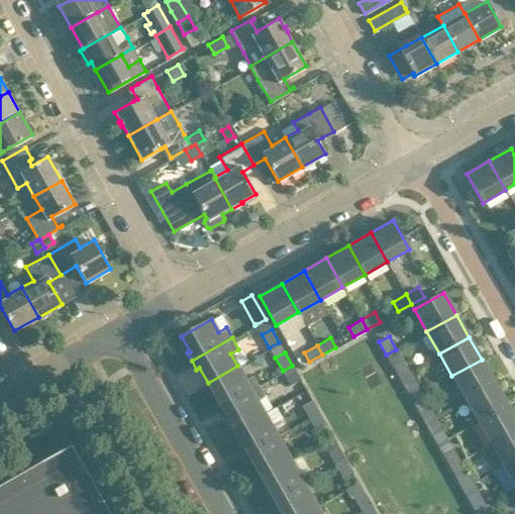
[(401,358),(392,364),(399,377),(408,372),(401,358)]
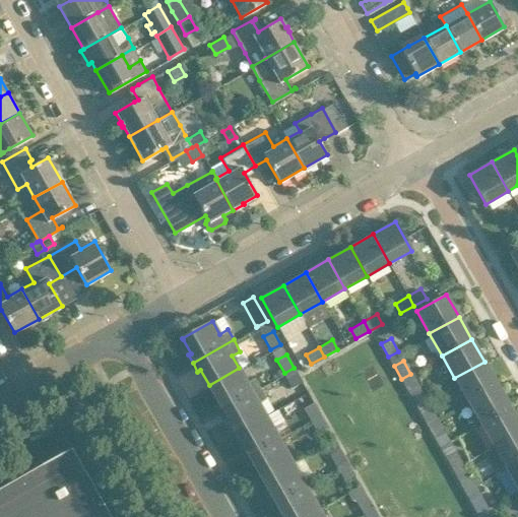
[(454,378),(467,400),(497,384),(484,362),(454,378)]
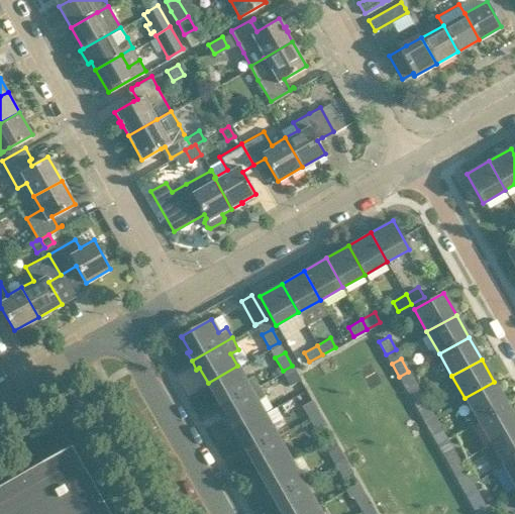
[(208,383),(216,398),(213,399),(218,408),(260,384),(254,375),(245,380),(237,366),(208,383)]
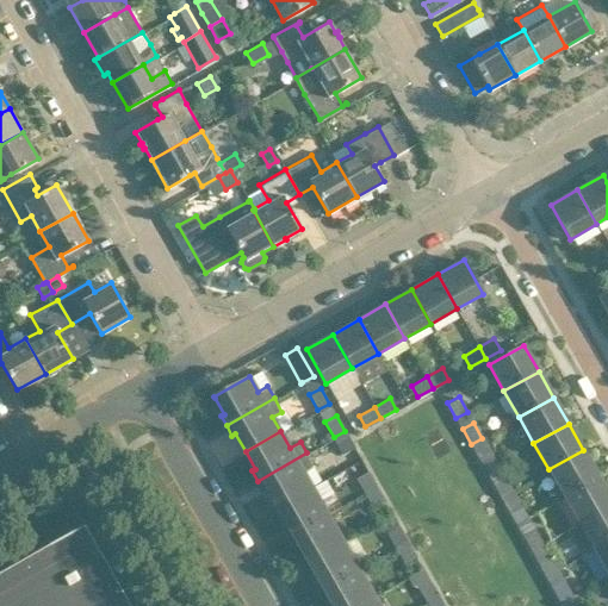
[(342,453),(353,447),(345,431),(334,437),(342,453)]
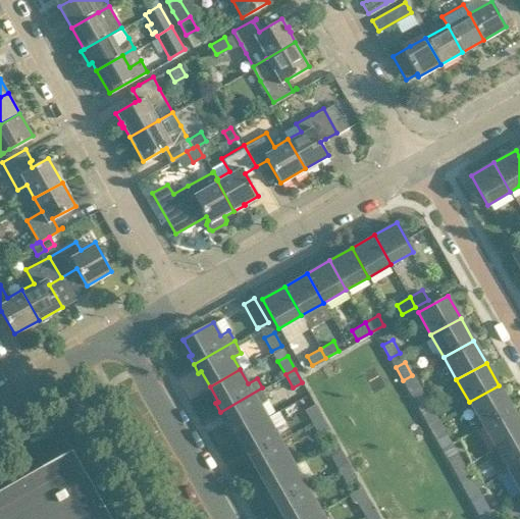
[(420,388),(412,375),(403,380),(410,394),(420,388)]
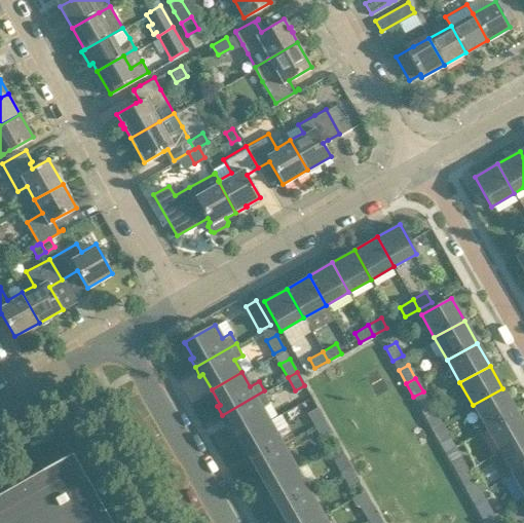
[(516,410),(502,388),(473,405),(485,427),(516,410)]
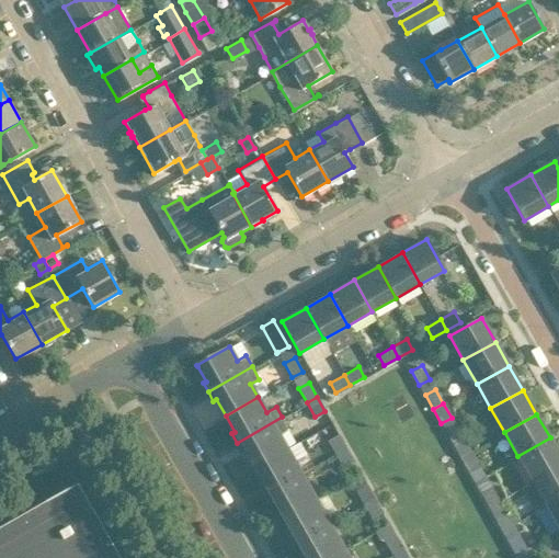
[(282,417),(237,443),(242,452),(244,450),(254,466),(286,447),(278,432),(287,426),(282,417)]
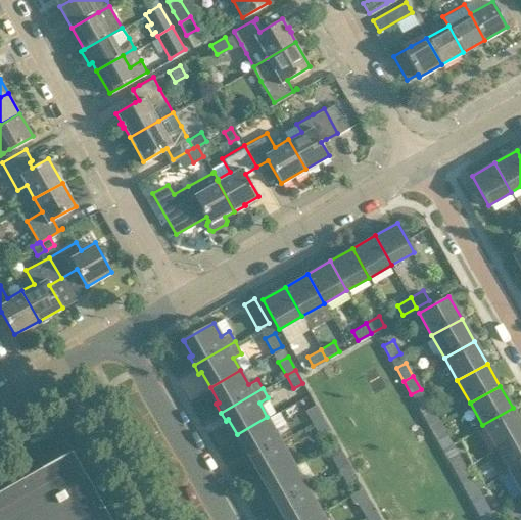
[(304,409),(313,422),(322,417),(315,404),(304,409)]
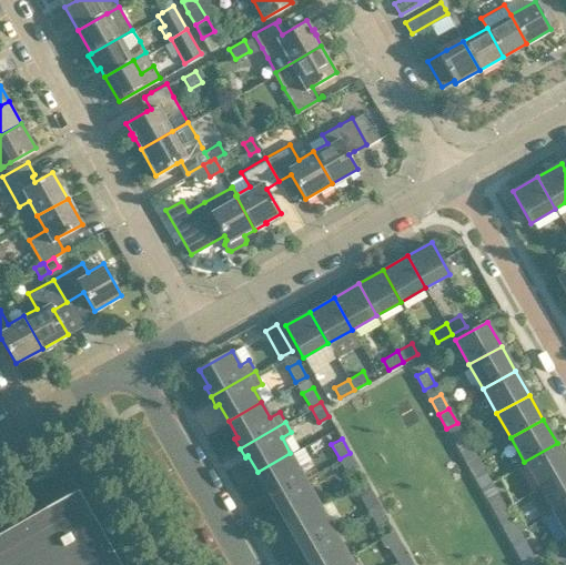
[(468,443),(458,449),(466,463),(476,457),(468,443)]
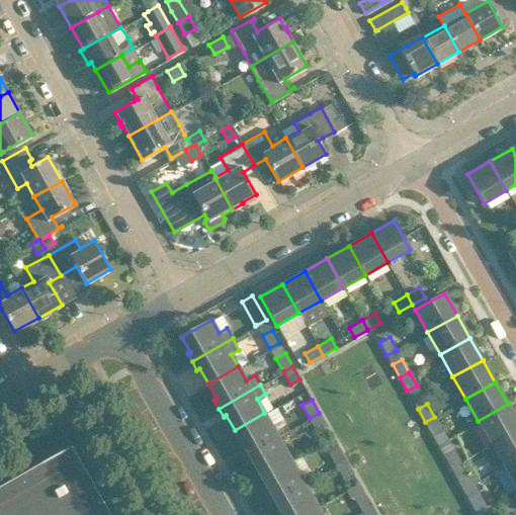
[(478,421),(491,443),(515,428),(515,418),(508,404),(478,421)]
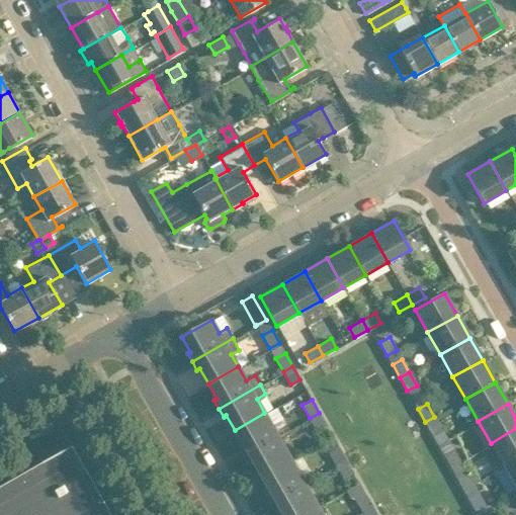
[(264,413),(235,430),(243,445),(240,446),(245,455),(278,436),(264,413)]
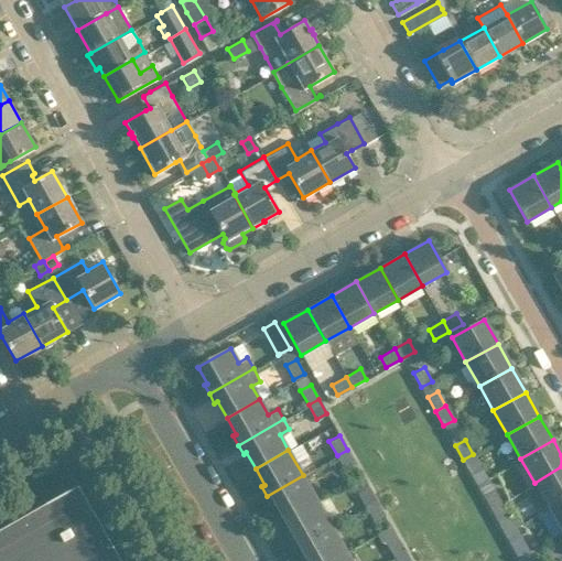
[(355,464),(347,450),(337,455),(345,470),(355,464)]
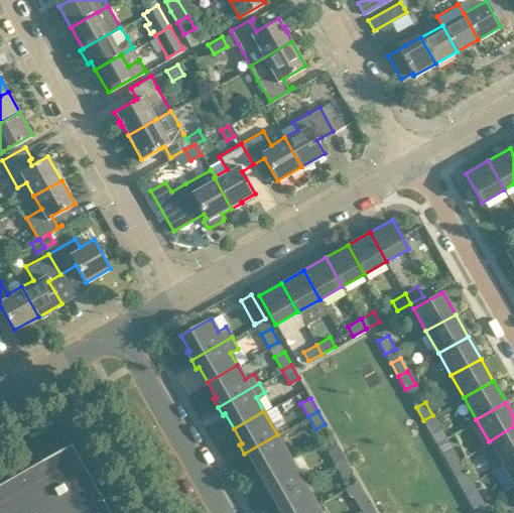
[(439,426),(432,415),(423,420),(429,432),(439,426)]
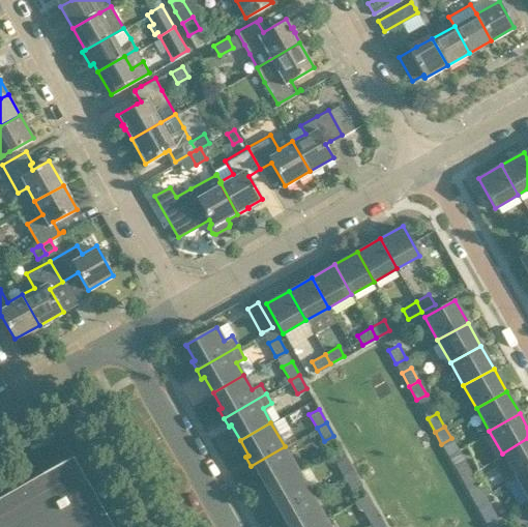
[(527,469),(527,438),(502,454),(515,476),(527,469)]
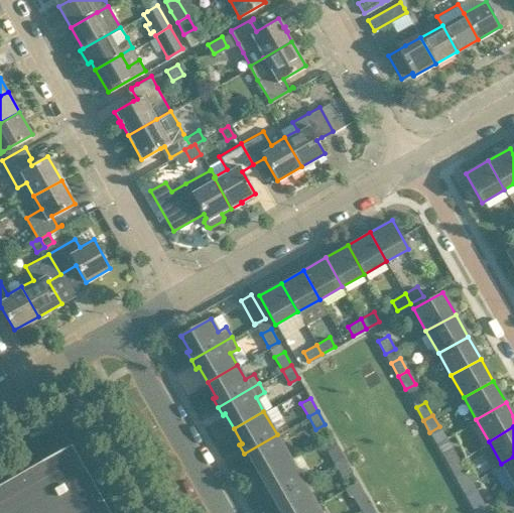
[(277,434),(244,454),(249,462),(251,460),(260,475),(290,458),(277,434)]
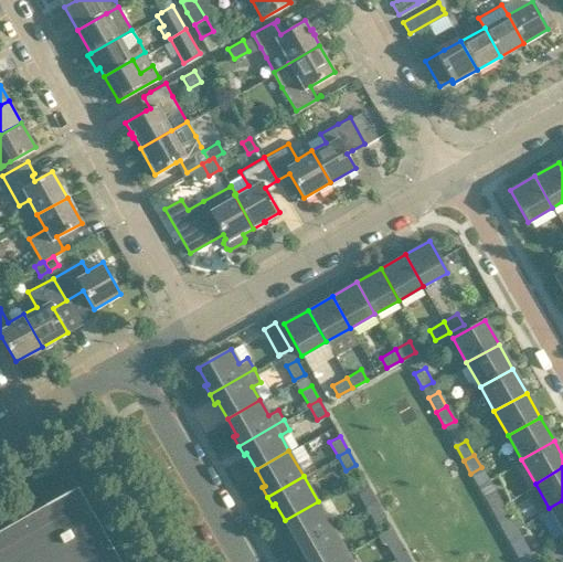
[(0,561),(118,561),(110,547),(112,547),(108,542),(95,520),(96,519),(94,515),(93,516),(80,492),(81,492),(77,487),(77,488),(73,480),(42,498),(41,497),(36,499),(38,501),(39,501),(43,508),(0,532),(0,561)]
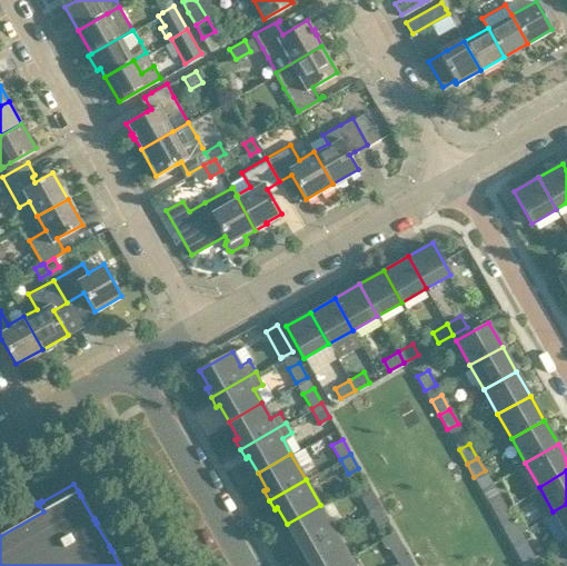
[(369,510),(379,505),(371,490),(360,496),(369,510)]
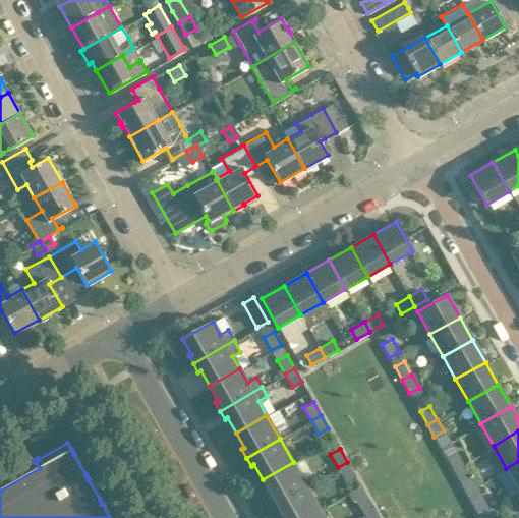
[(445,456),(453,469),(462,464),(455,450),(445,456)]
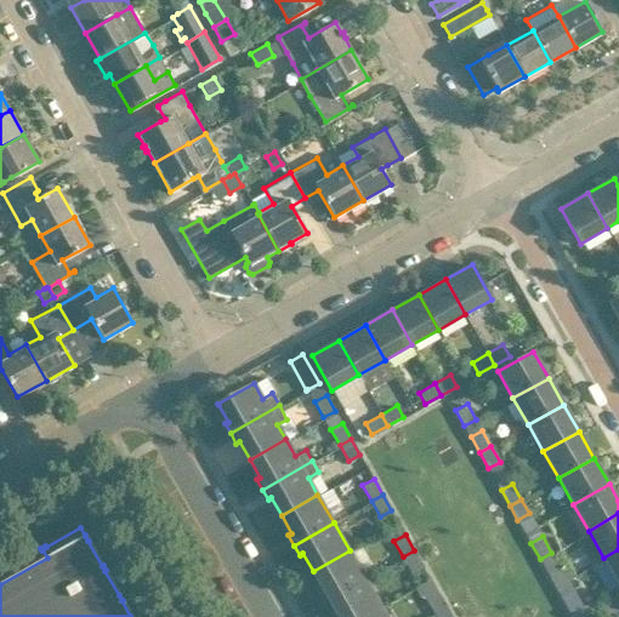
[(618,549),(603,558),(618,584),(618,549)]
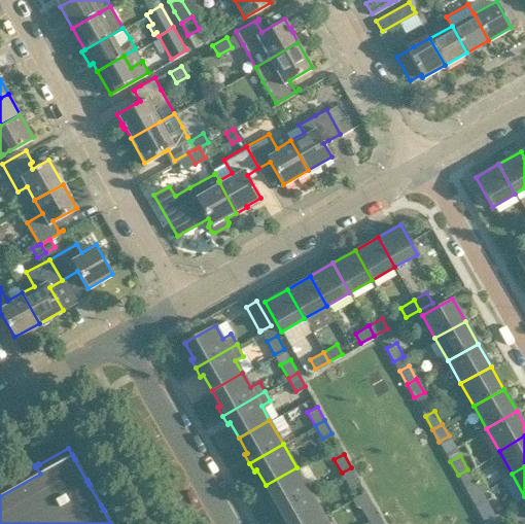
[(310,491),(296,467),(266,485),(274,499),(271,501),(276,511),(310,491)]
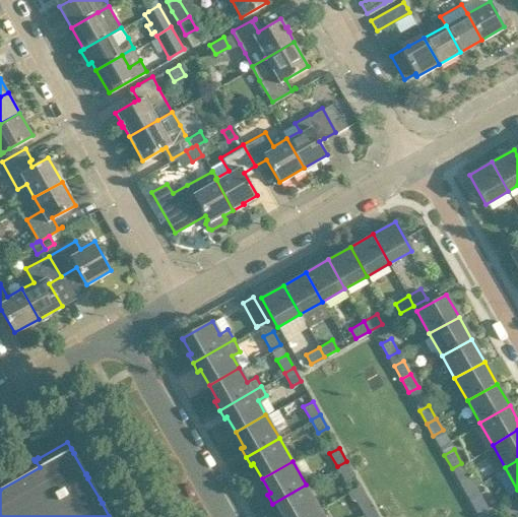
[(354,474),(346,461),(337,466),(344,479),(354,474)]
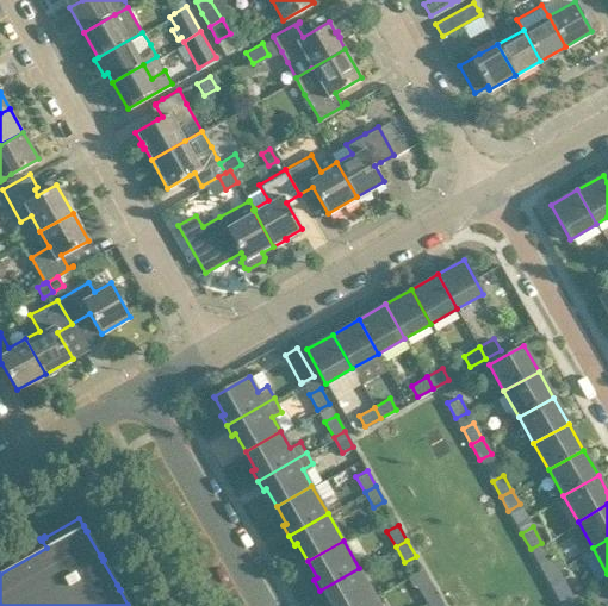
[(550,557),(541,543),(531,549),(539,564),(550,557)]
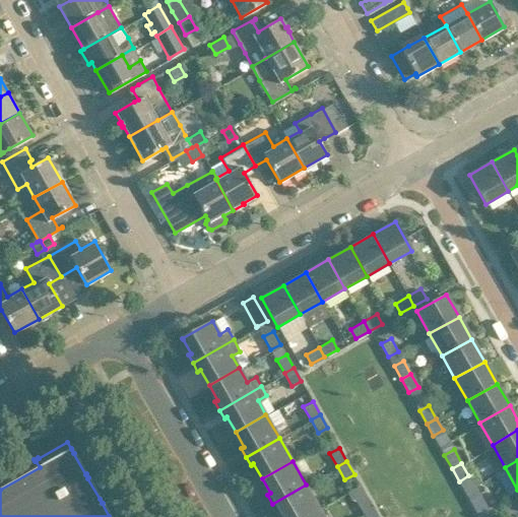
[(474,486),(468,475),(459,481),(464,491),(474,486)]
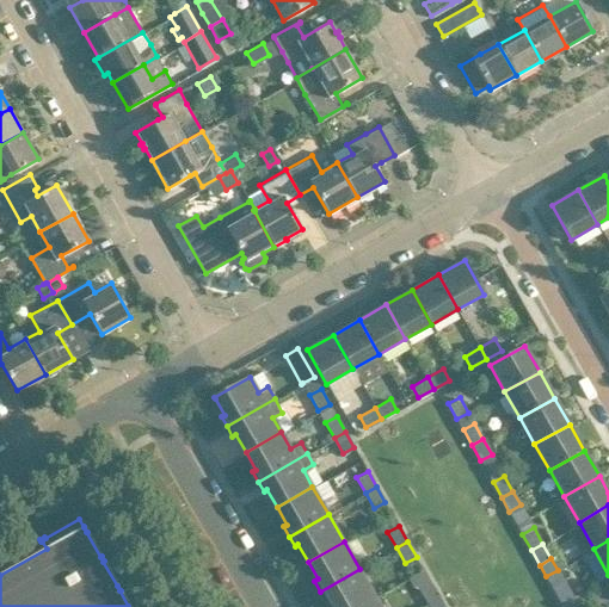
[(430,581),(423,568),(411,574),(407,576),(413,584),(418,587),(430,581)]
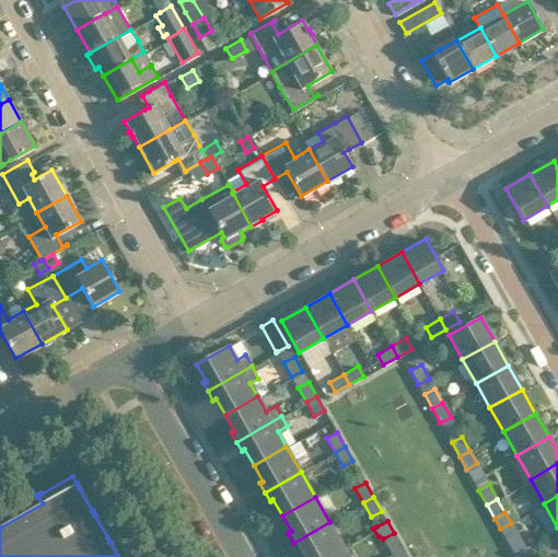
[(326,556),(344,547),(329,522),(293,543),(299,550),(302,549),(305,556),(326,556)]
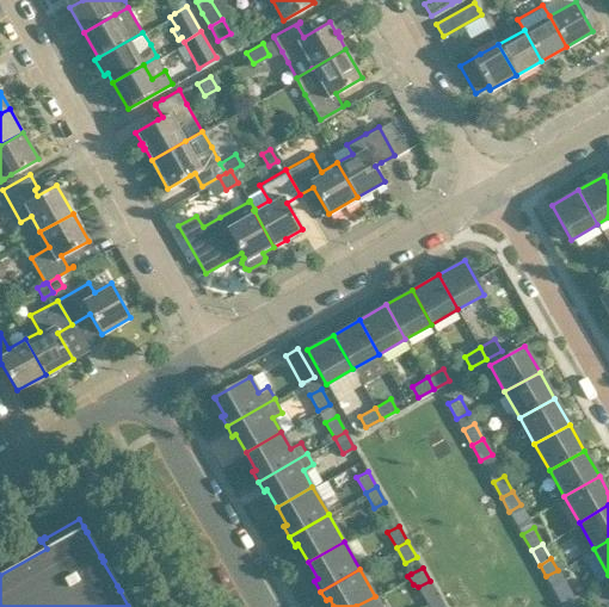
[(564,580),(552,587),(554,589),(561,602),(573,596),(570,592),(564,580)]
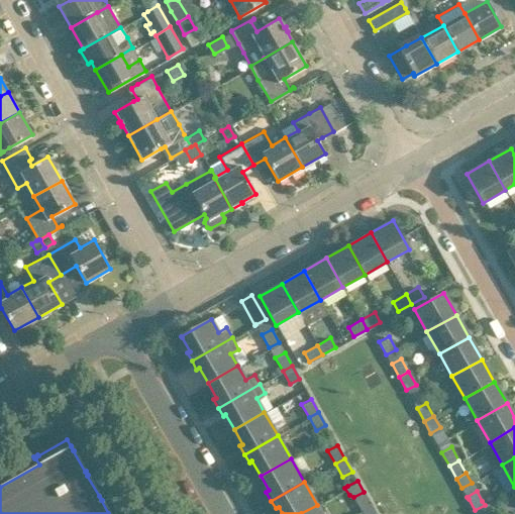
[(353,497),(362,510),(372,505),(364,492),(353,497)]
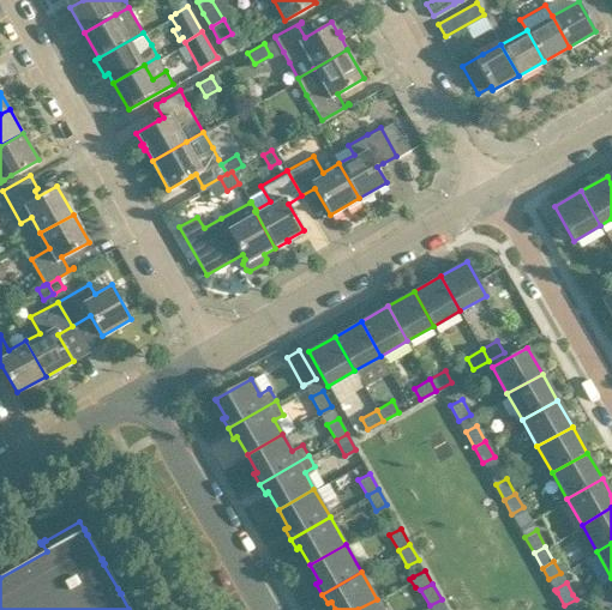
[(382,609),(377,599),(358,609),(382,609)]
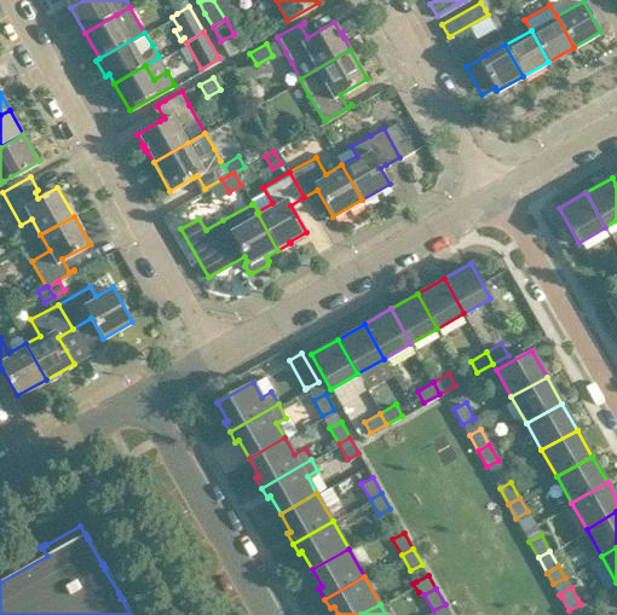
[(450,614),(445,604),(433,610),(436,614),(450,614)]
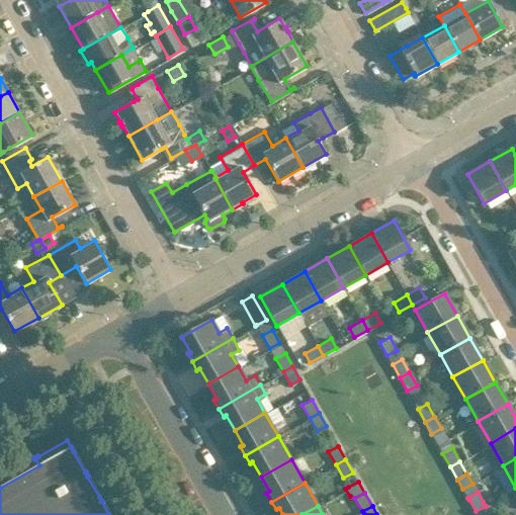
[(490,514),(486,506),(476,511),(478,514),(490,514)]
